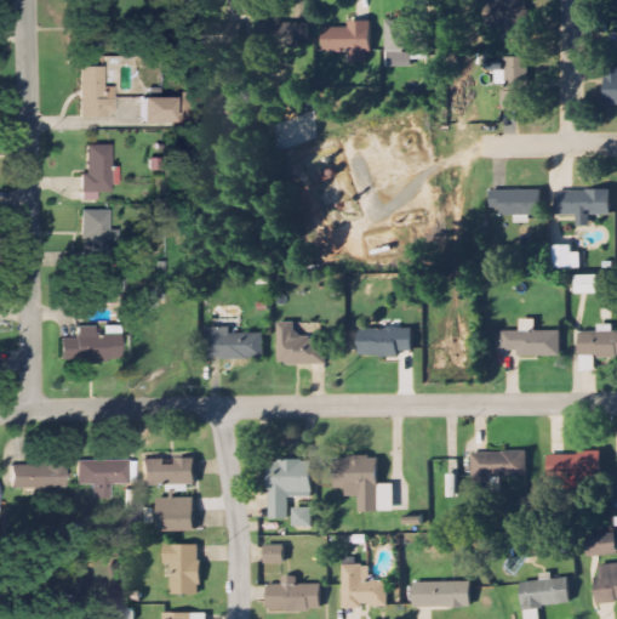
[(502,24),(502,40),(518,41),(519,0),(484,0),(483,24),(502,24)]
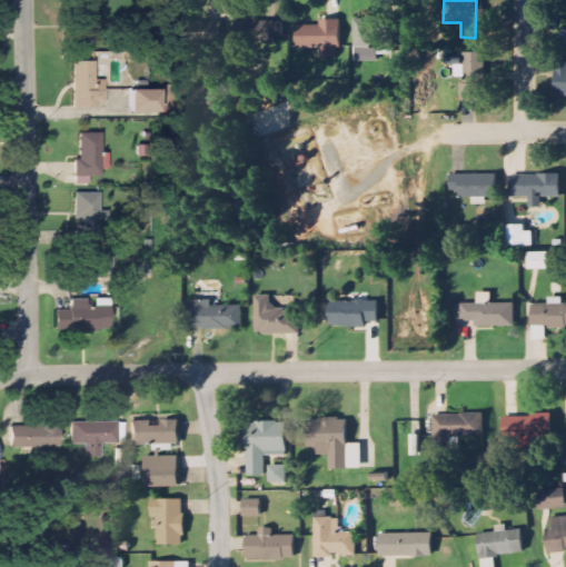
[(280,37),(279,18),(232,19),(232,39),(280,37)]
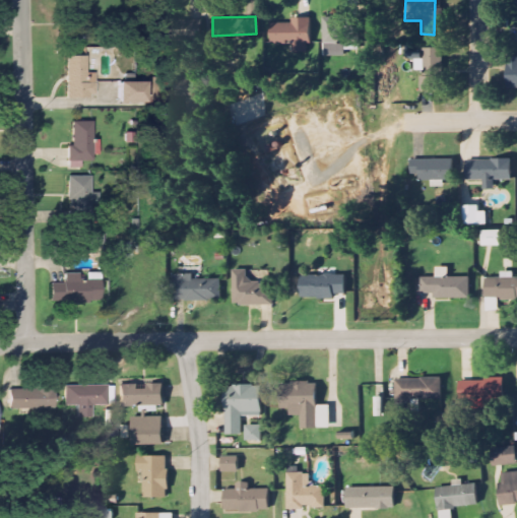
[(308,16),(291,16),(291,21),(269,21),(269,43),(292,43),(292,51),(309,51),(308,16)]
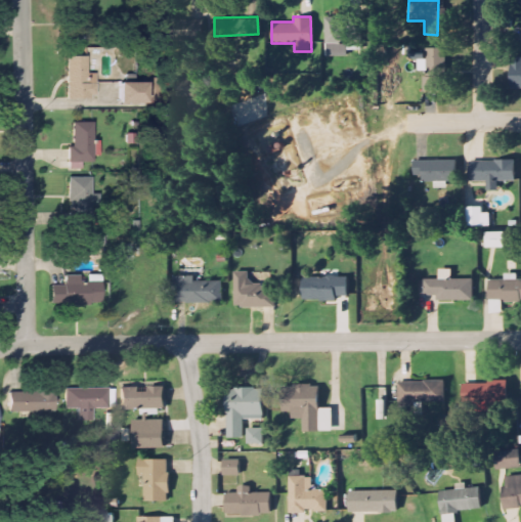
[(346,54),(345,41),(351,41),(350,16),(323,17),(324,55),(346,54)]
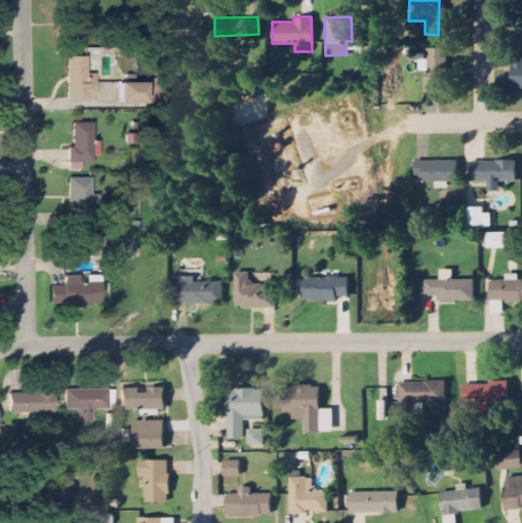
[(165,22),(165,38),(178,38),(178,47),(192,47),(192,38),(204,38),(203,19),(165,22)]
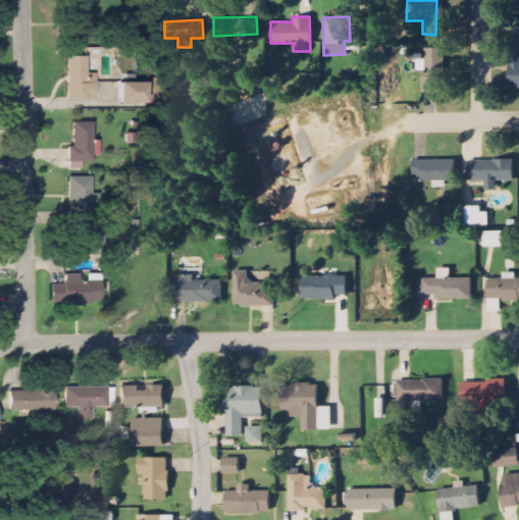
[(420,74),(419,90),(434,91),(435,73),(440,73),(442,47),(424,47),(423,74),(420,74)]
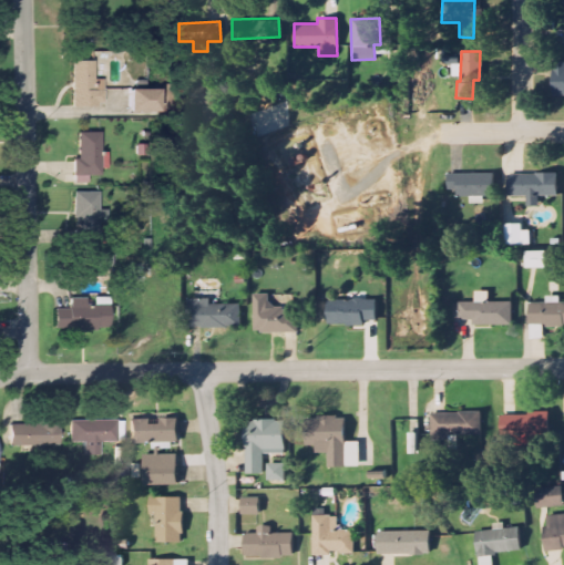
[(91,60),(69,60),(69,105),(101,105),(101,78),(91,78),(91,60)]
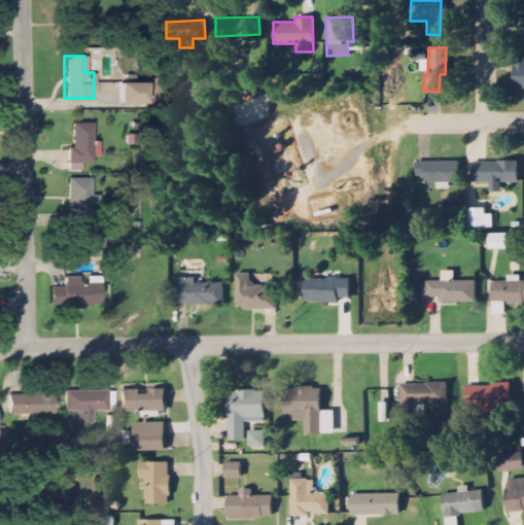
[(140,103),(140,82),(115,83),(115,103),(140,103)]
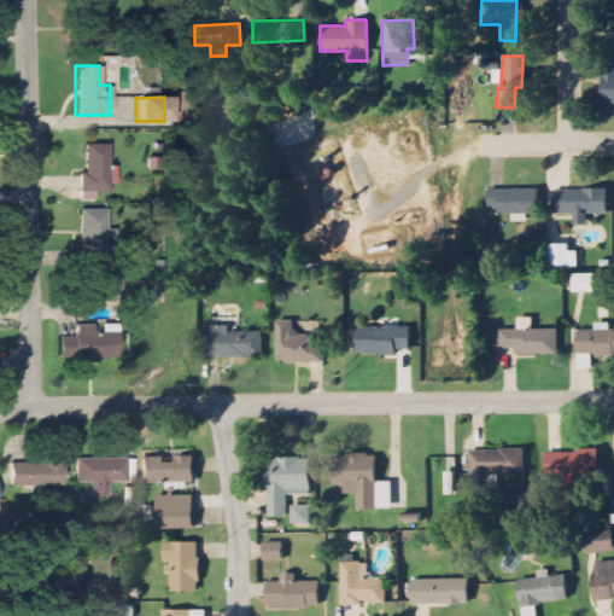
[(79,198),(93,198),(93,191),(107,190),(105,143),(81,144),(82,172),(77,172),(79,198)]
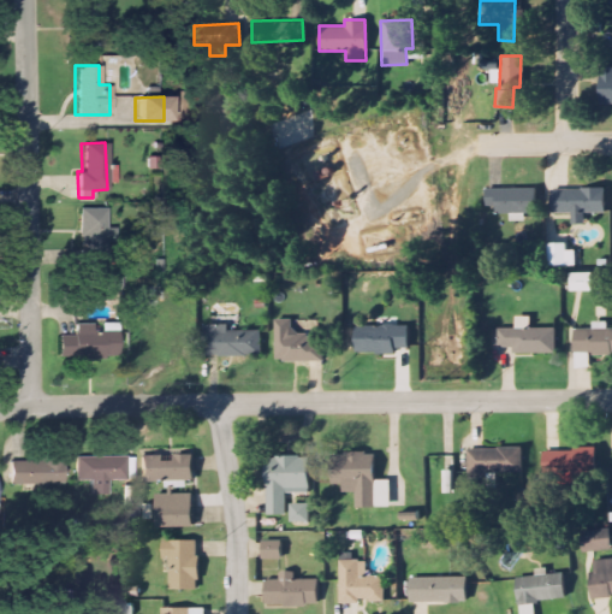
[(483,188),(485,210),(507,210),(507,220),(523,220),(523,212),(534,212),(533,187),(483,188)]
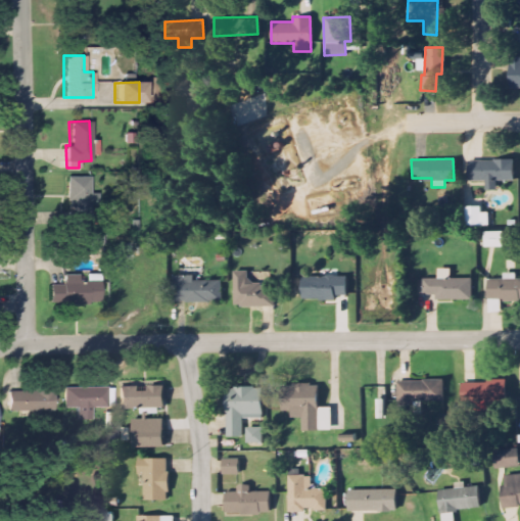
[(495,180),(512,180),(513,159),(467,158),(466,180),(484,181),(484,189),(495,190),(495,180)]
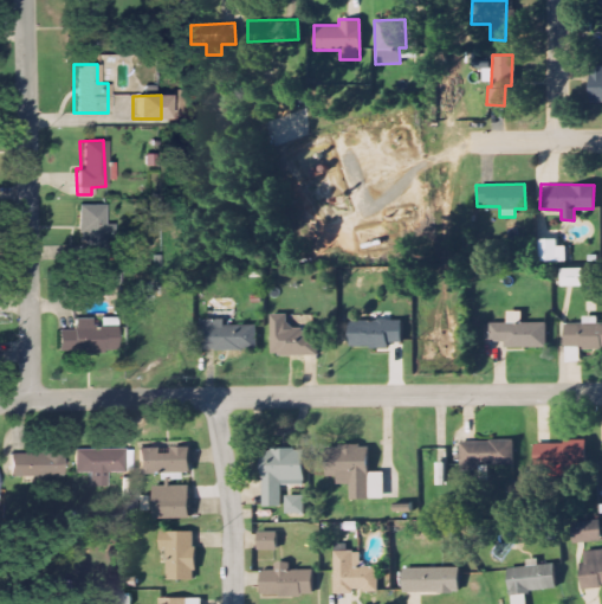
[(103,203),(76,204),(77,261),(104,259),(103,203)]
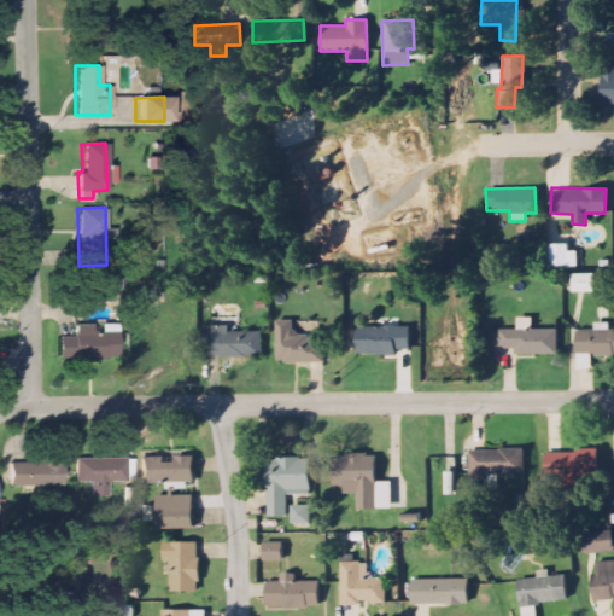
[(577,266),(576,250),(567,250),(567,243),(548,243),(549,267),(577,266)]
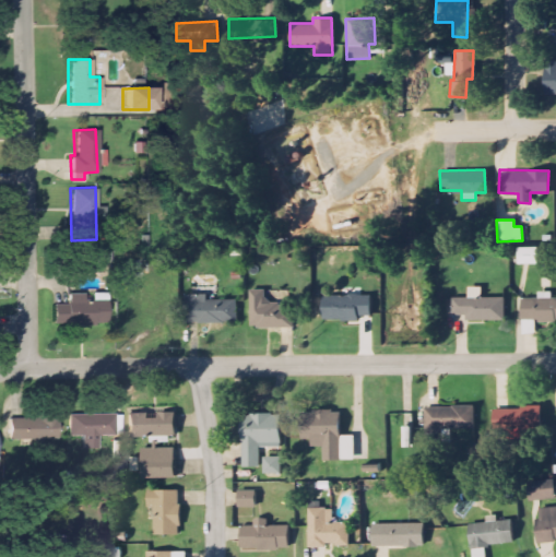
[(537,247),(517,247),(517,264),(537,263),(537,247)]
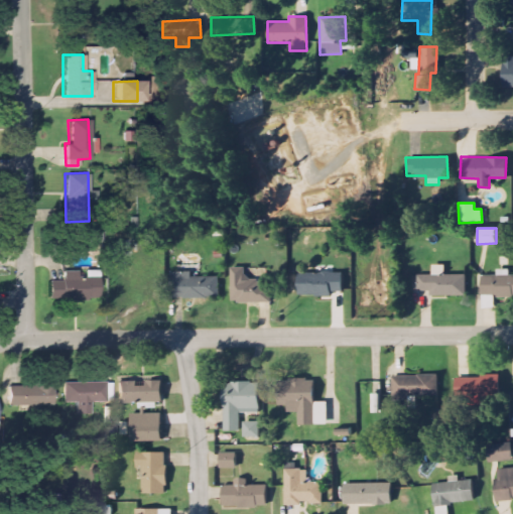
[(465,274),(443,274),(443,264),(430,264),(430,274),(416,274),(416,290),(429,289),(429,295),(465,294),(465,274)]
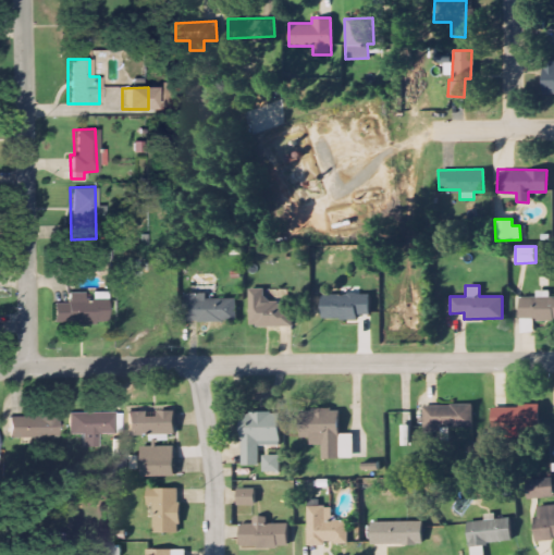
[(291,325),(290,301),(263,303),(263,287),(247,288),(248,327),(291,325)]
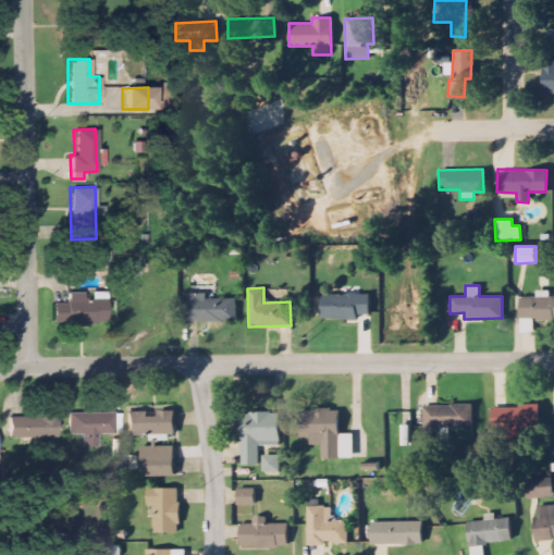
[(553,296),(549,296),(549,290),(534,290),(534,296),(517,296),(517,319),(553,319),(553,296)]
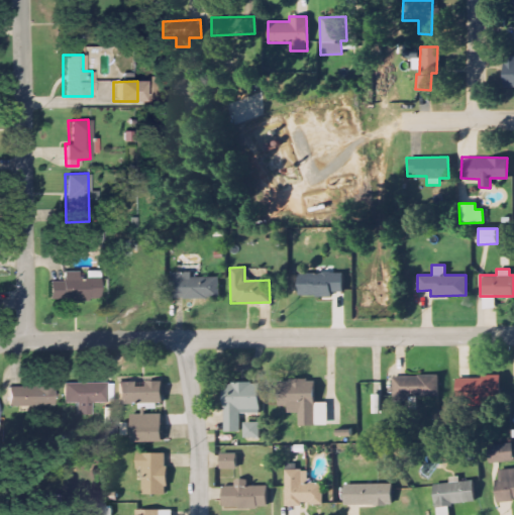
[(96,271),(78,271),(60,271),(60,281),(45,281),(45,299),(96,298),(96,271)]
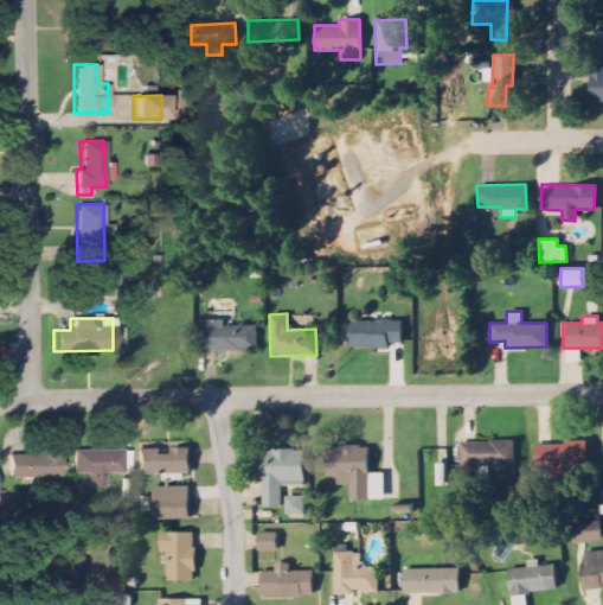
[(255,325),(223,325),(223,318),(199,319),(199,350),(256,350),(255,325)]
